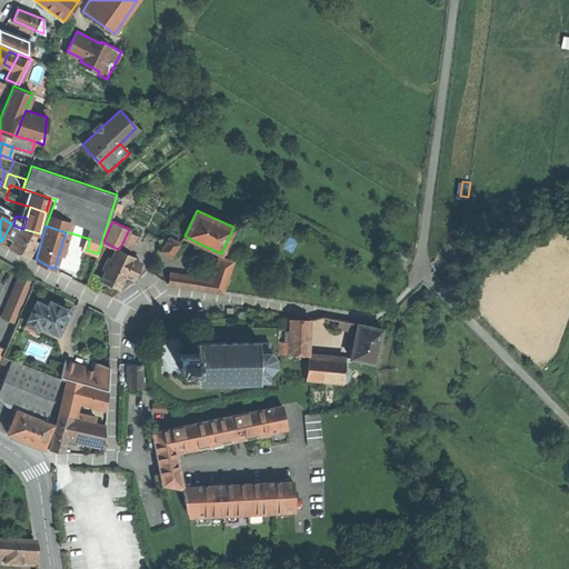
[(19,229),(10,247),(19,251),(29,257),(38,239),(19,229)]
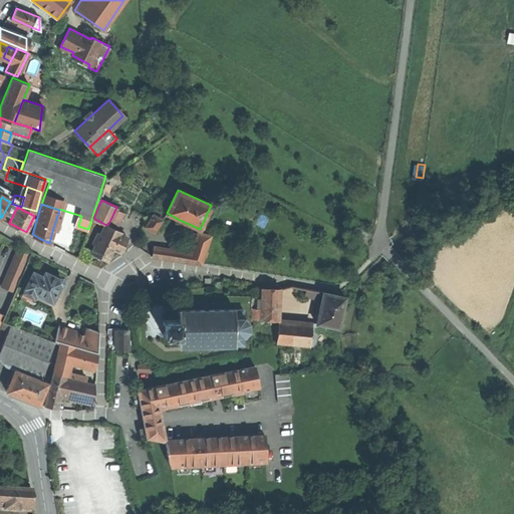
[(122,213),(115,209),(110,220),(117,223),(122,213)]
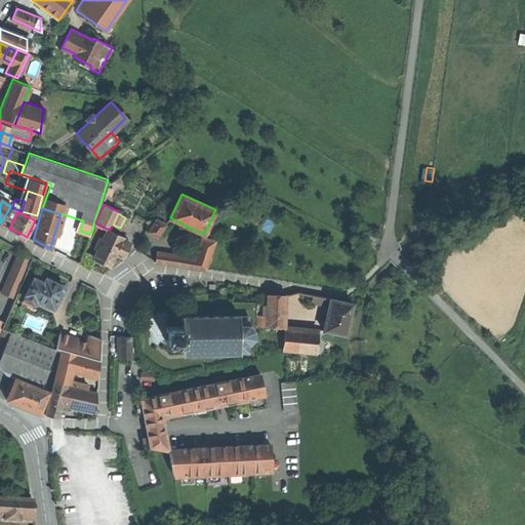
[(63,215),(61,214),(54,233),(58,234),(64,217),(62,217),(63,215)]
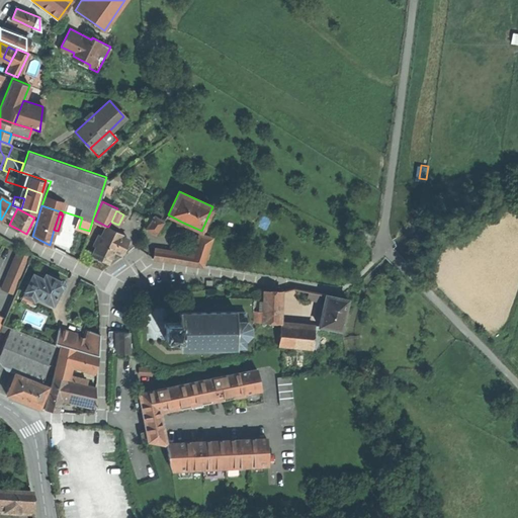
[(146,228),(155,234),(163,223),(153,216),(146,228)]
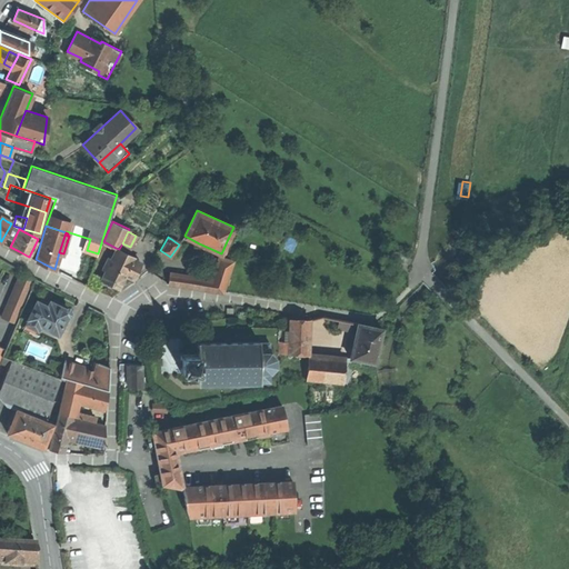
[(119,249),(116,248),(101,278),(111,282),(119,287),(126,273),(133,258),(133,257),(119,249)]
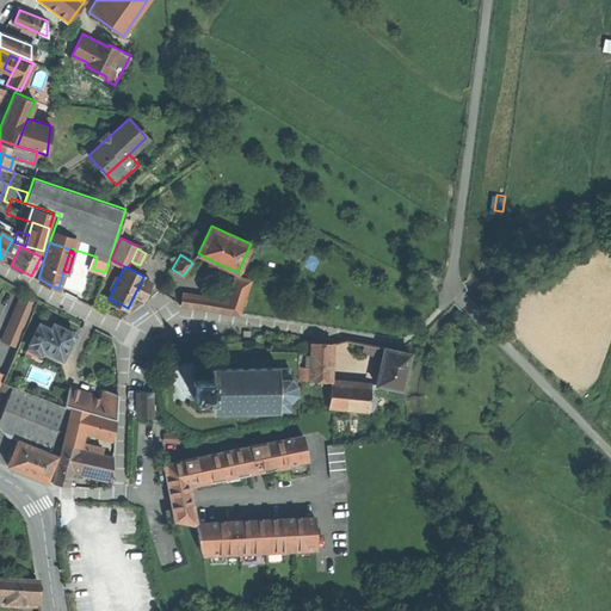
[(235,276),(227,300),(223,309),(239,312),(250,281),(240,277),(235,276)]
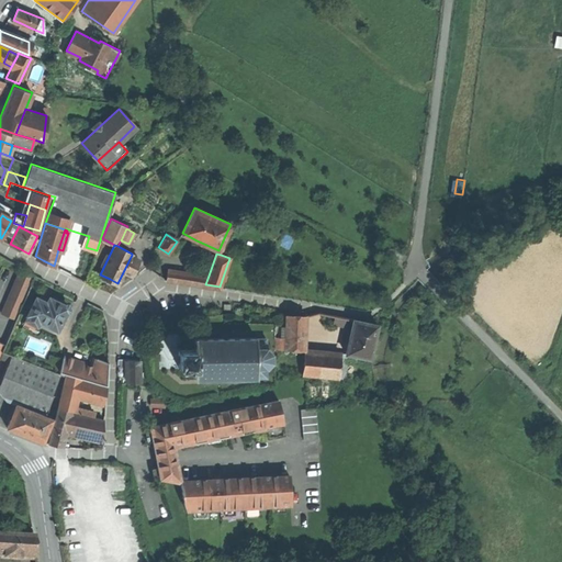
[(138,258),(132,255),(124,270),(131,274),(138,258)]
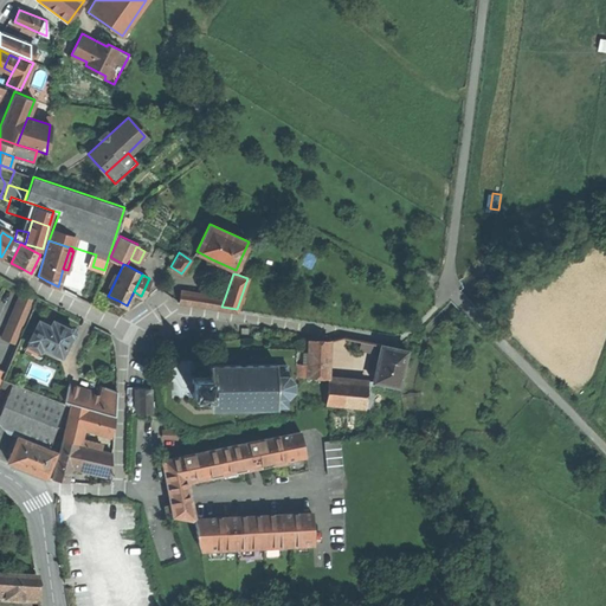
[(179,301),(221,307),(225,297),(180,291),(179,301)]
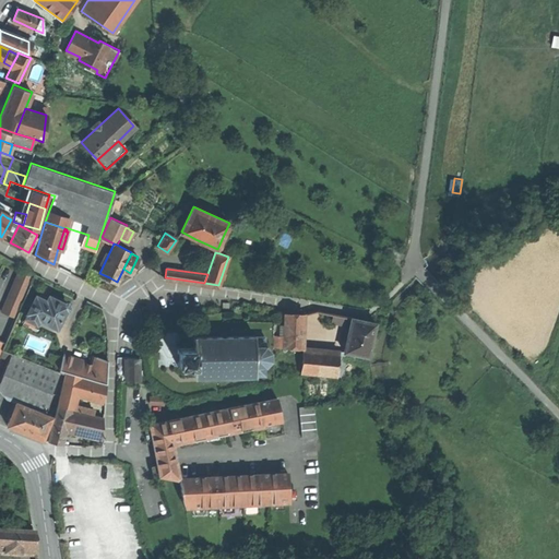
[(19,270),(4,311),(16,316),(32,275),(19,270)]
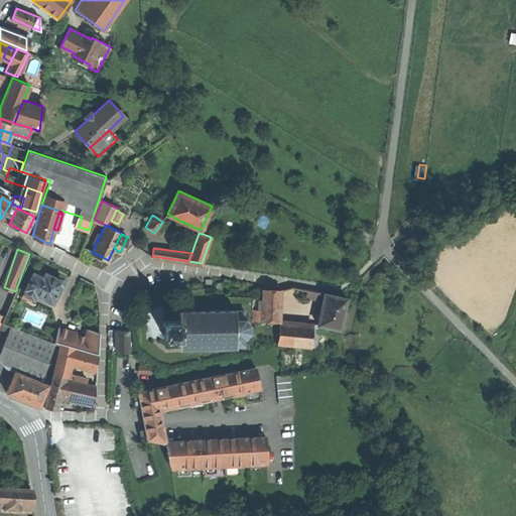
[(0,257),(0,282),(10,262),(0,257)]
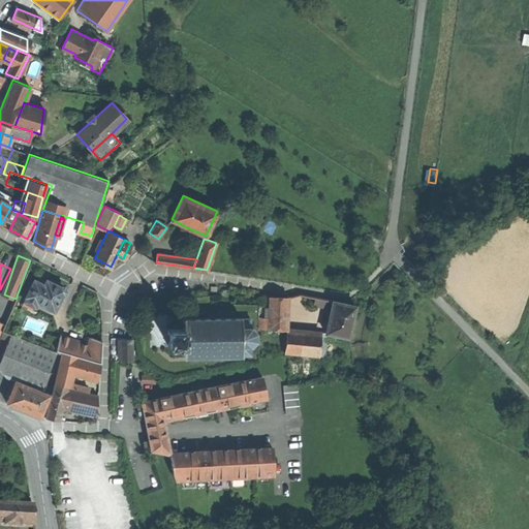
[(36,301),(54,309),(64,288),(56,284),(47,279),(44,284),(34,279),(26,296),(36,301)]
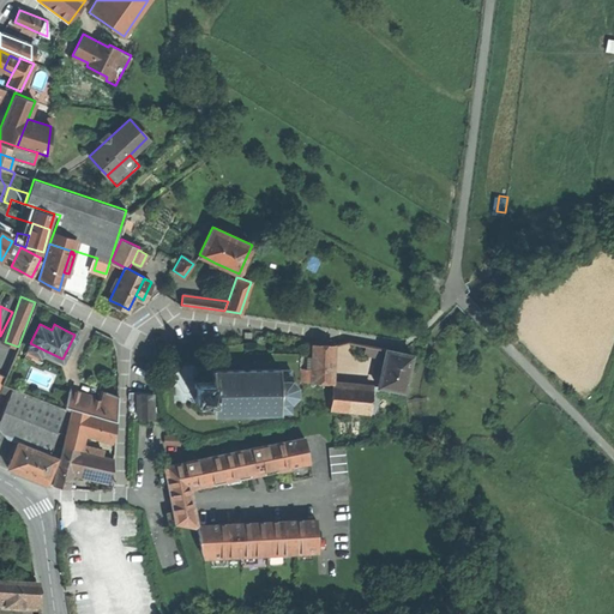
[(40,354),(42,349),(30,343),(28,348),(40,354)]
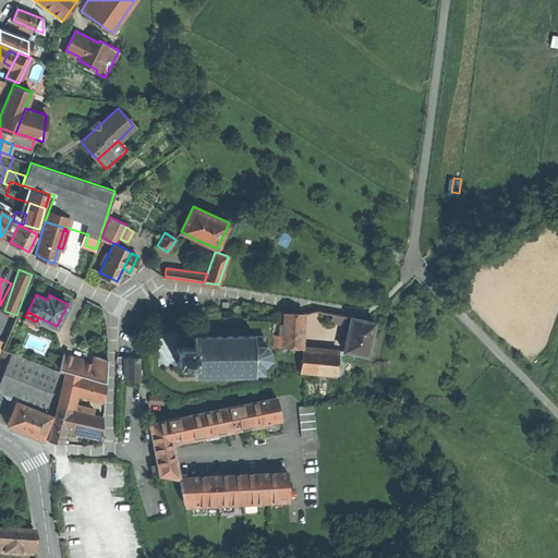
[(293,314),(284,314),(283,335),(283,347),(300,348),(300,346),(300,341),(302,315),(293,314)]
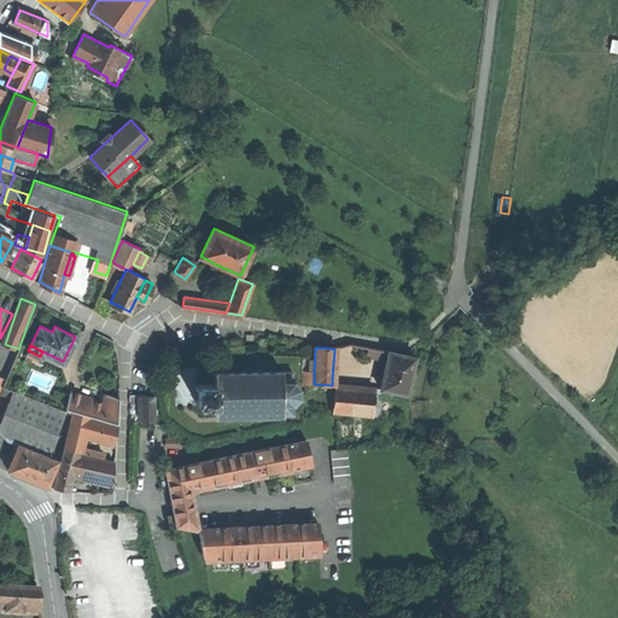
[(415,357),(389,351),(380,389),(406,395),(415,357)]
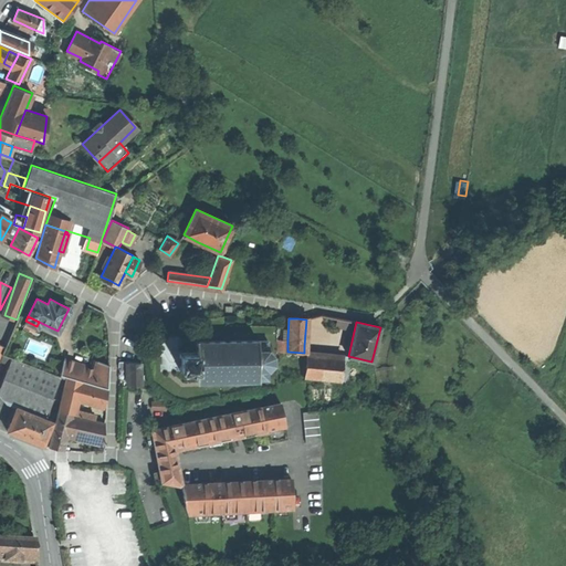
[(197,352),(180,352),(180,370),(197,371),(197,381),(258,380),(259,379),(269,379),(269,370),(274,365),(274,355),(269,349),(269,341),(259,341),(259,339),(197,341),(197,352)]
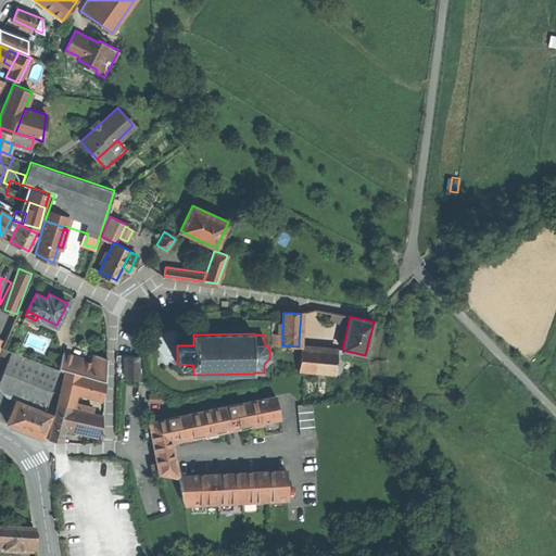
[(272,344),(282,345),(282,333),(272,333),(272,344)]
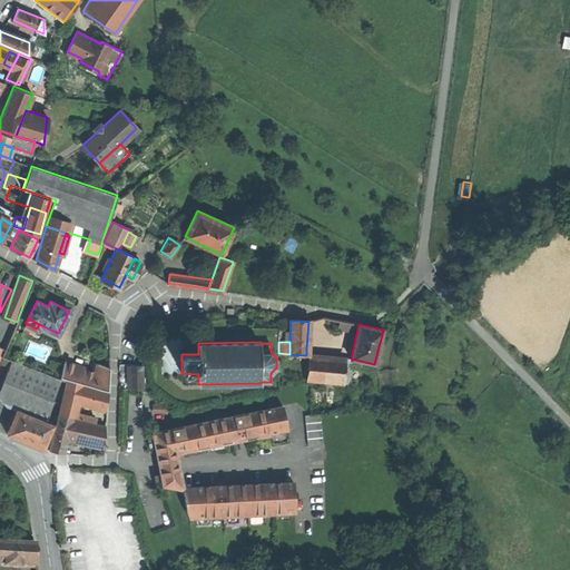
[(346,360),(310,356),(307,380),(344,383),(346,360)]
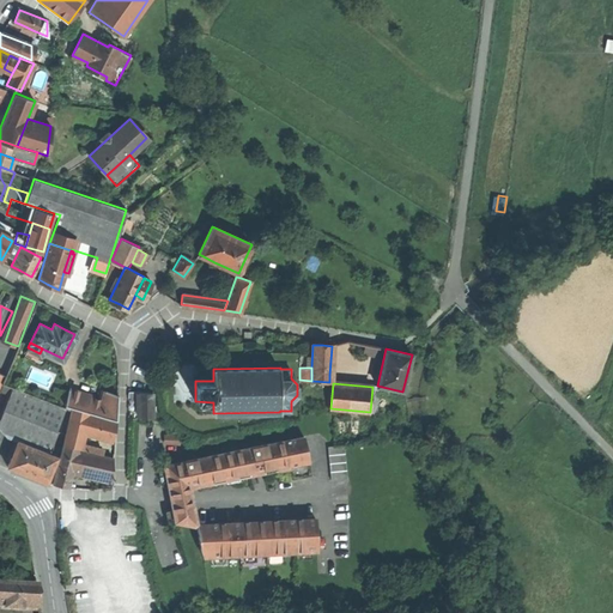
[(17,441),(47,451),(65,406),(12,387),(0,417),(0,428),(6,436),(17,441)]
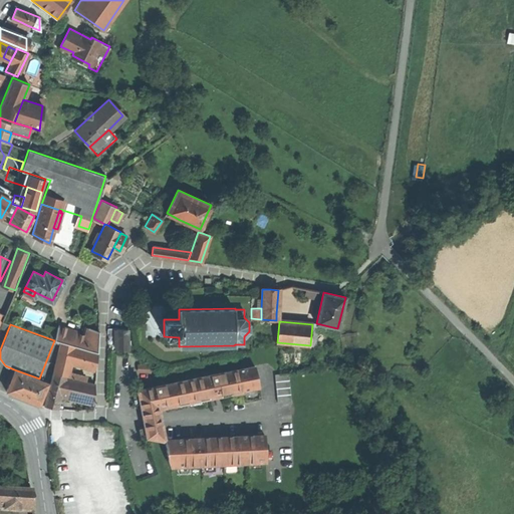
[(54,338),(60,340),(73,344),(97,350),(97,339),(85,335),(72,331),(72,330),(58,325),(54,338)]
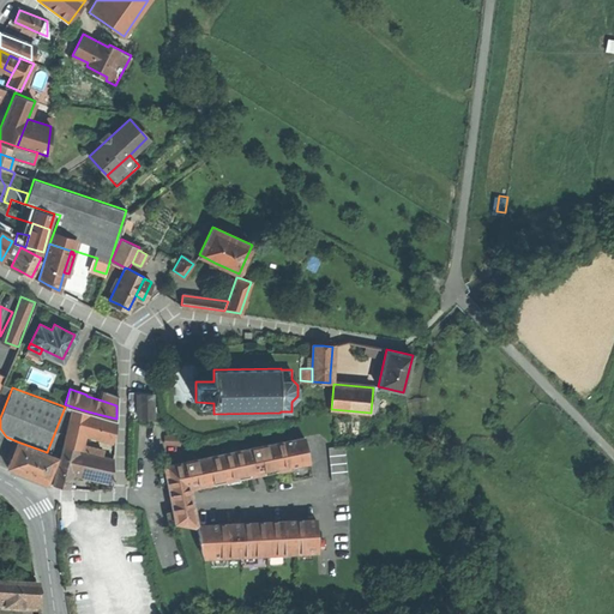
[(106,390),(102,401),(116,405),(118,393),(106,390)]
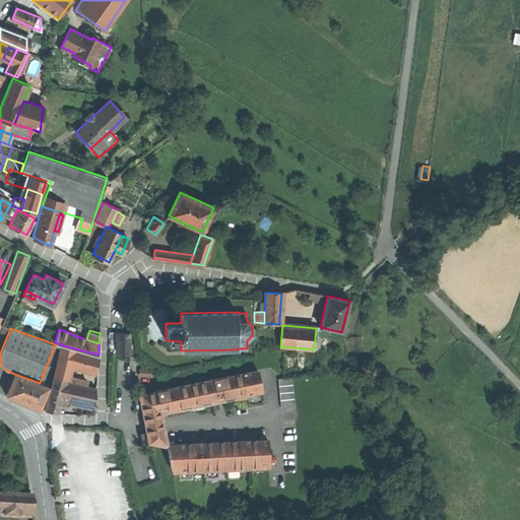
[(130,332),(118,332),(118,343),(118,352),(130,352),(130,332)]
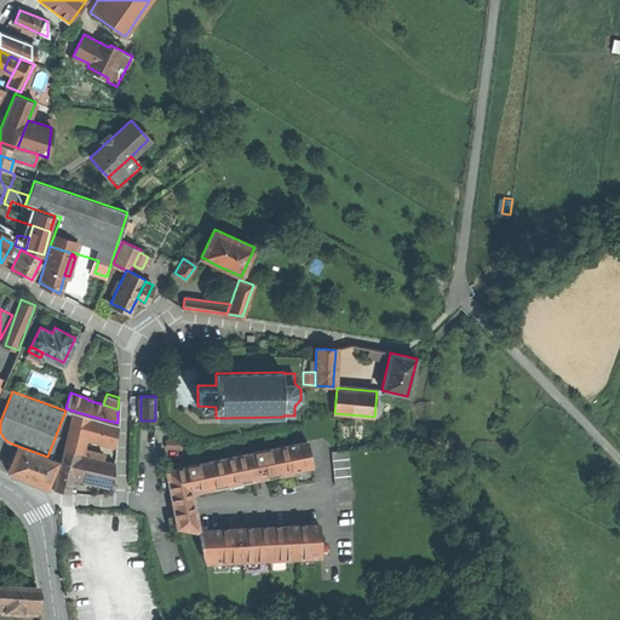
[(73,411),(63,448),(79,452),(80,446),(84,436),(89,417),(89,415),(73,411)]
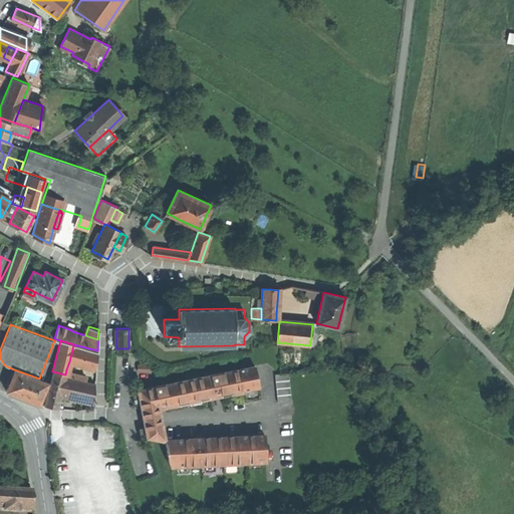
[(97,351),(73,345),(69,361),(92,367),(95,359),(97,351)]
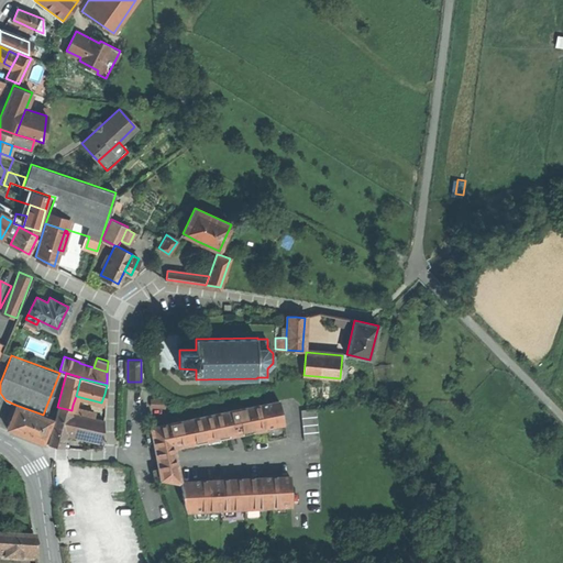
[(279,400),(151,427),(155,446),(172,443),(174,443),(174,446),(183,445),(181,441),(195,439),(196,442),(206,440),(206,437),(218,434),(218,437),(229,434),(228,432),(234,430),(235,434),(243,433),(243,432),(253,430),(253,427),(265,424),(268,440),(286,437),(279,400)]
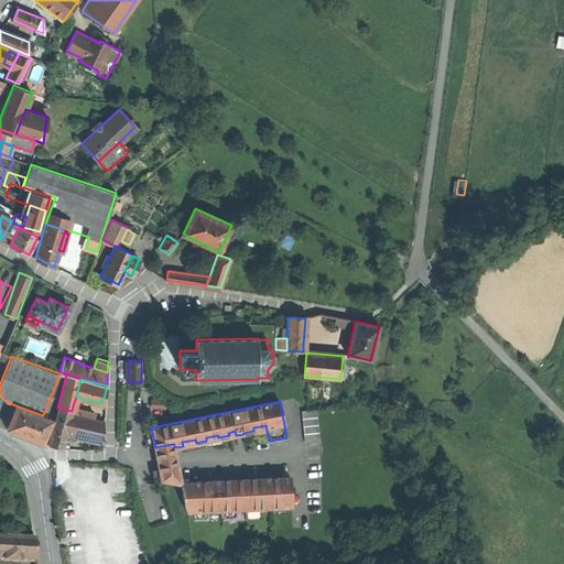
[(52,419),(43,415),(15,405),(7,427),(25,435),(43,442),(52,419)]
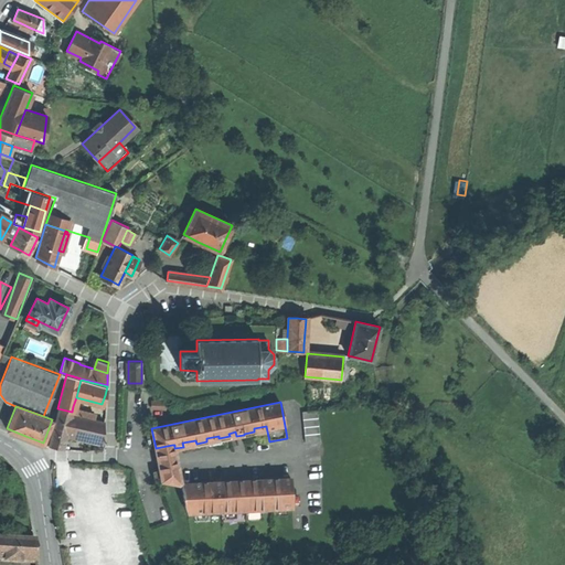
[(72,412),(57,408),(49,445),(62,448),(66,434),(72,414),(72,412)]
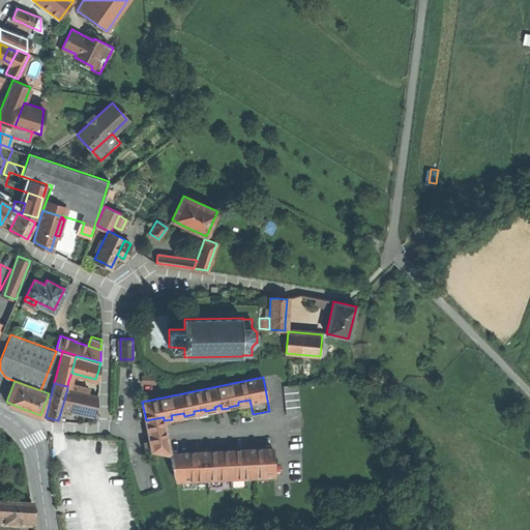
[(297,384),(284,385),(287,414),(300,412),(297,384)]
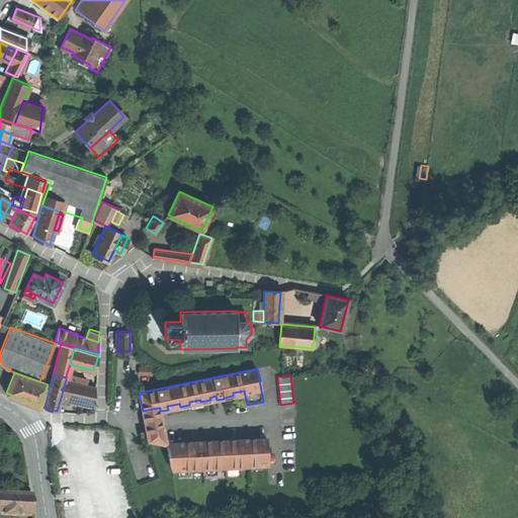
[(95,385),(66,379),(61,398),(94,405),(95,395),(95,385)]
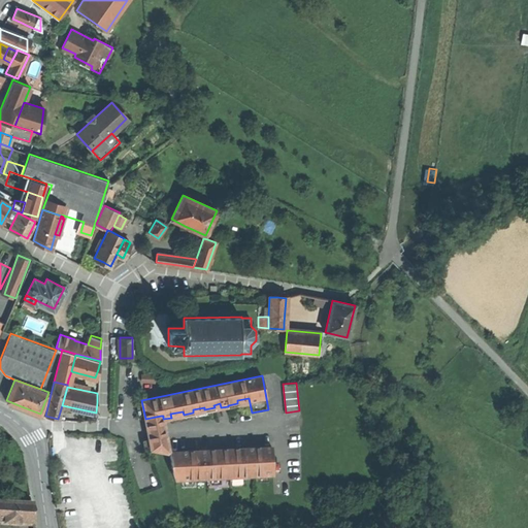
[(165,436),(161,416),(145,419),(147,429),(149,437),(165,436)]
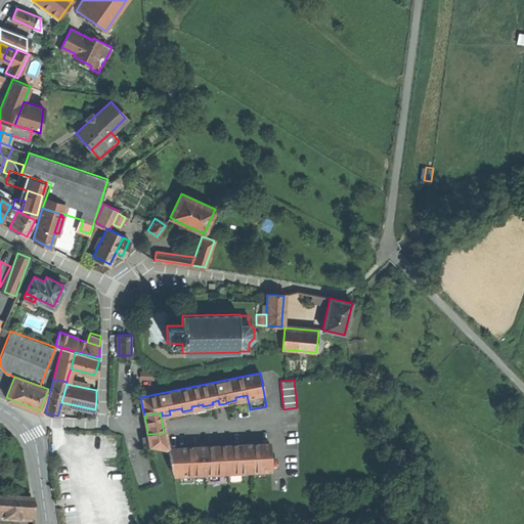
[(167,447),(164,433),(147,434),(149,445),(167,447)]
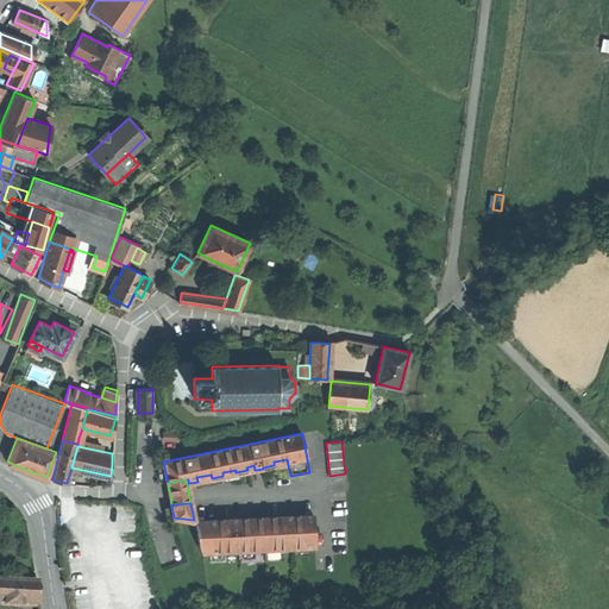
[(314,514),(195,520),(202,552),(315,546),(314,514)]
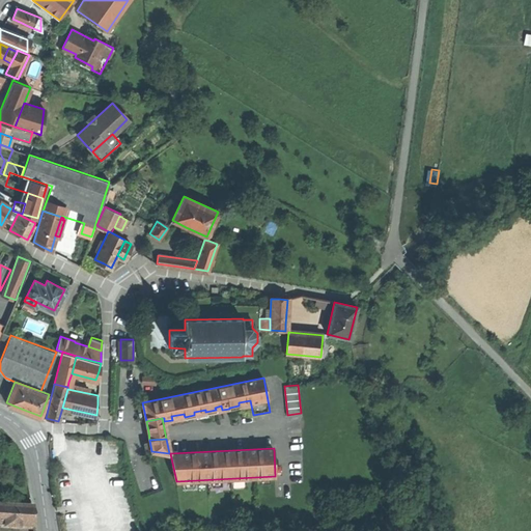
[(32,505),(0,503),(0,523),(34,526),(33,515),(32,505)]
